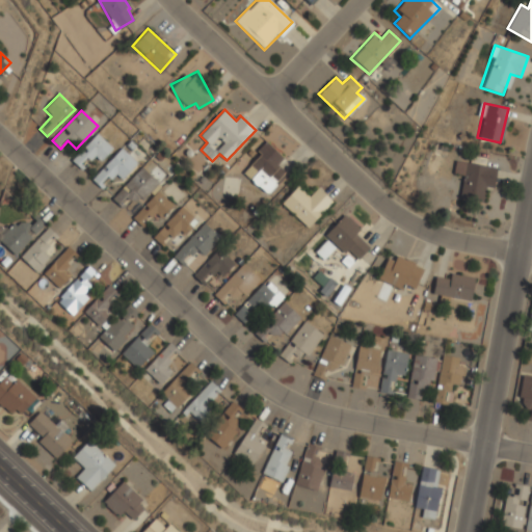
[(112,149),(98,133),(72,159),(78,165),(87,156),(96,165),(112,149)]
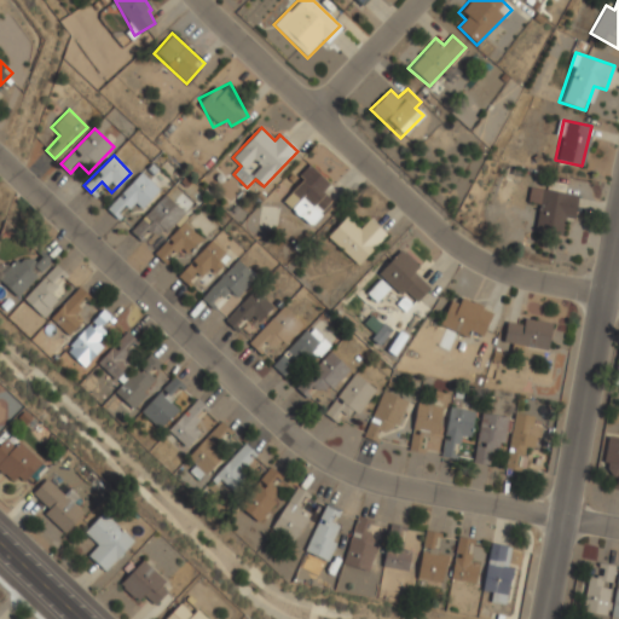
[(308,227),(333,202),(322,191),(330,184),(311,166),(278,198),(308,227)]
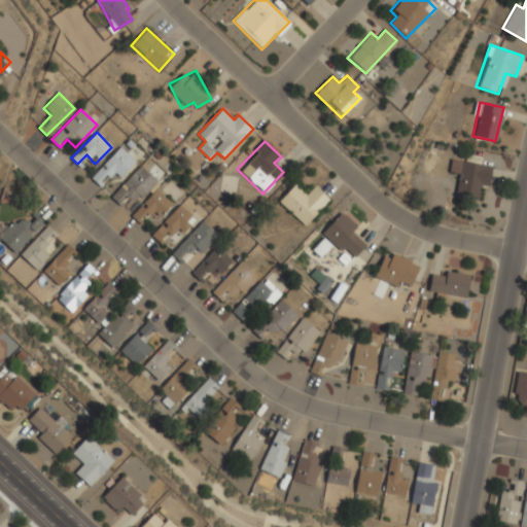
[(107,175),(113,182),(135,161),(120,146),(90,177),(97,184),(107,175)]
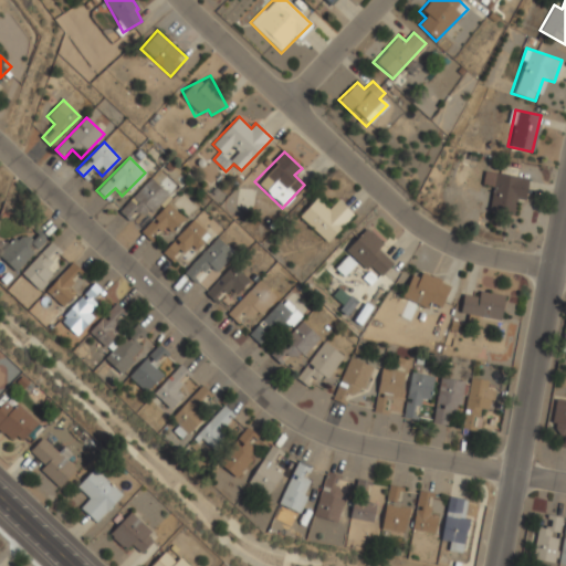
[(482,184),(493,186),(489,210),(513,215),(516,199),(524,200),(528,178),(484,170),(482,184)]
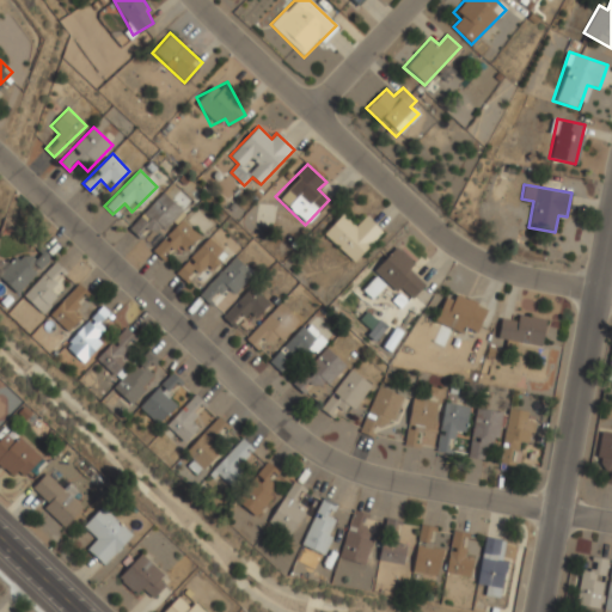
[(182,210),(163,193),(128,227),(139,239),(148,230),(155,237),(182,210)]
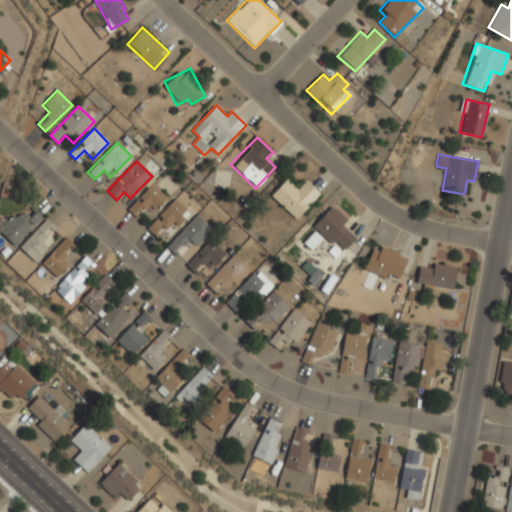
[(270,194),(295,219),(320,194),(303,178),(295,186),(287,178),(270,194)]
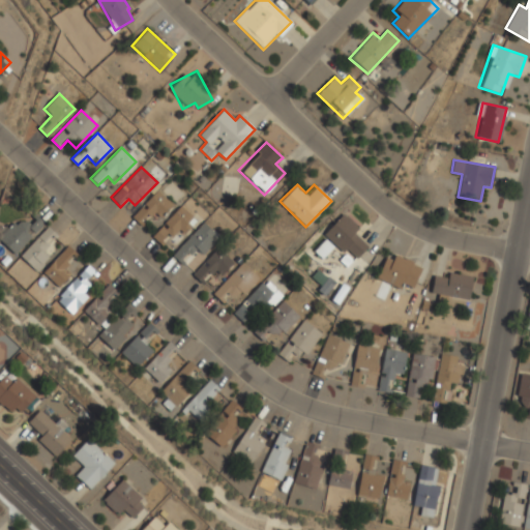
[(173,204),(158,189),(131,216),(140,225),(150,214),(156,221),(173,204)]
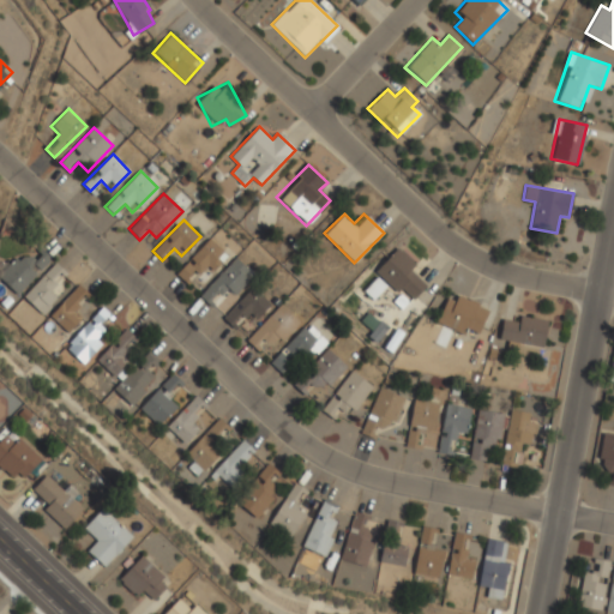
[(228,256),(210,238),(175,272),(193,290),(228,256)]
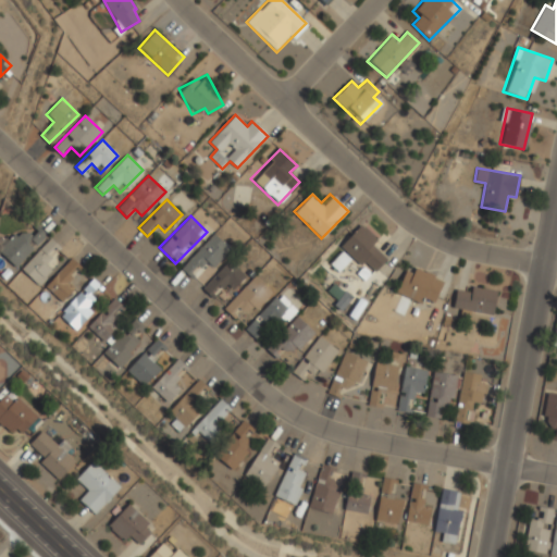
[(386,259),(371,245),(376,239),(361,223),(339,244),(370,275),(386,259)]
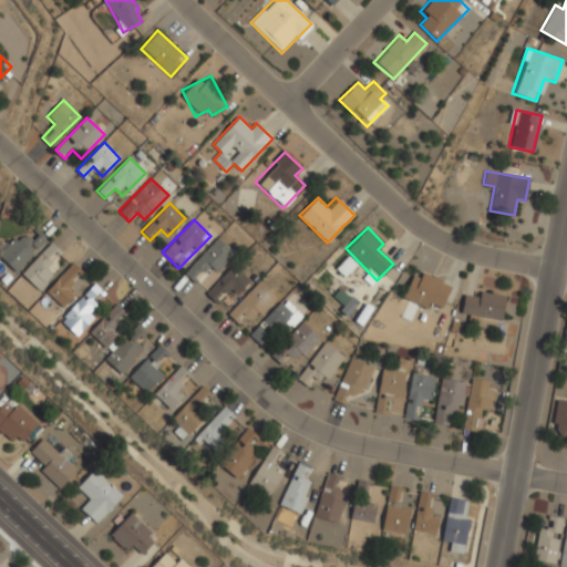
[(0,257),(17,272),(47,239),(39,232),(31,240),(21,232),(0,254),(0,257)]
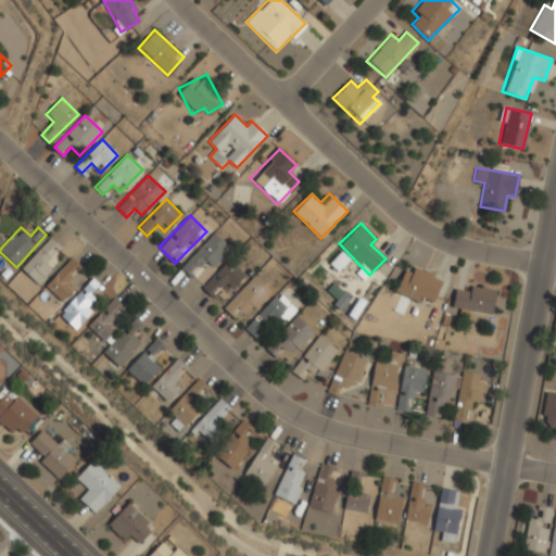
[(179,267),(188,276),(204,261),(211,267),(229,249),(213,234),(179,267)]
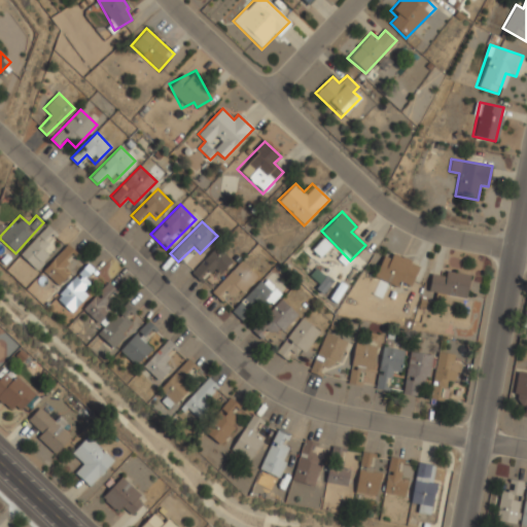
[(37,271),(49,256),(42,250),(57,235),(47,225),(20,255),(37,271)]
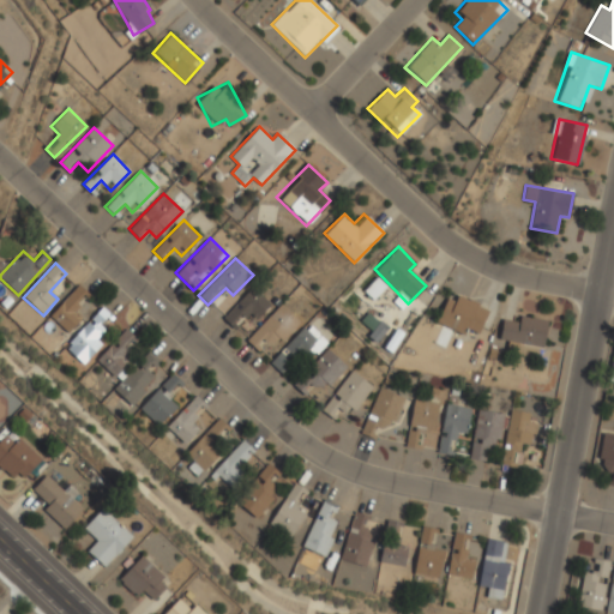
[(67,333),(80,320),(72,312),(89,295),(79,286),(49,315),(67,333)]
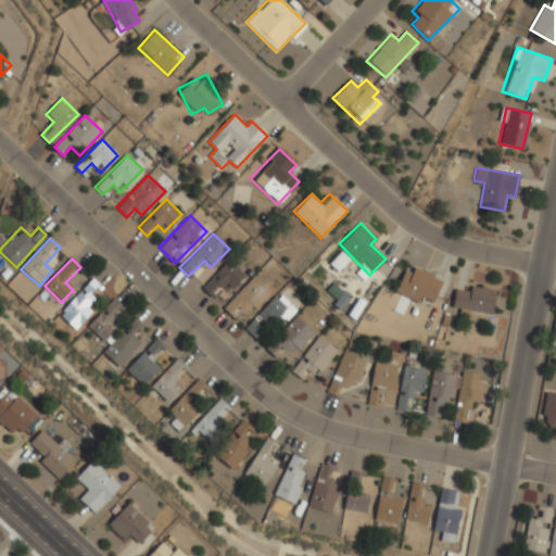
[(220,283),(228,291),(244,275),(229,260),(202,288),(210,295),(220,283)]
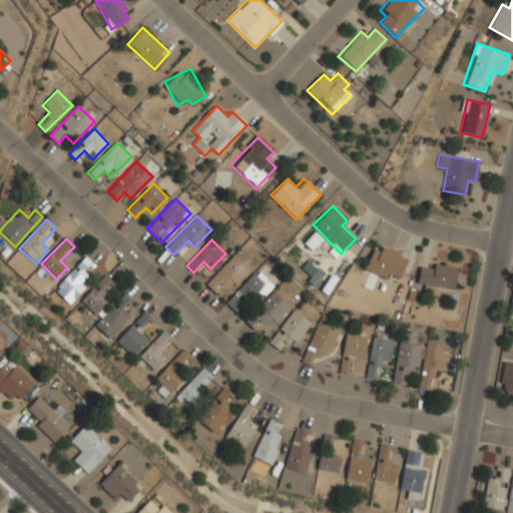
[(365,269),(397,283),(408,257),(376,242),(365,269)]
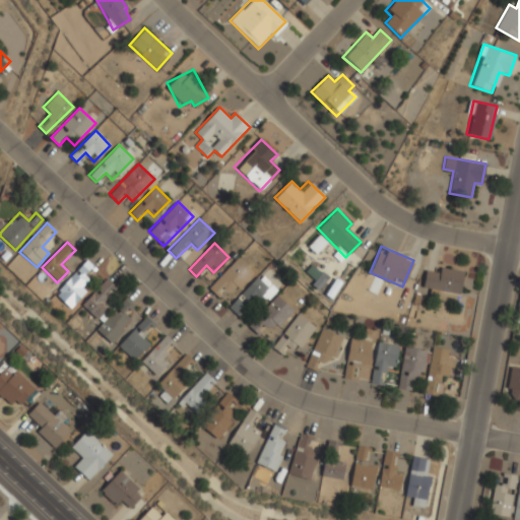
[(225,286),(234,295),(254,273),(238,257),(208,287),(216,296),(225,286)]
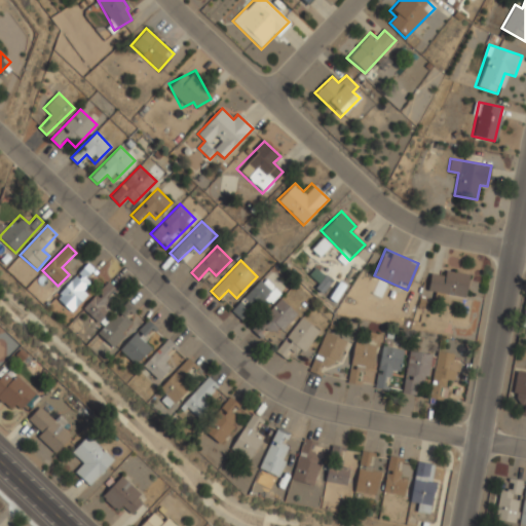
[(55,298),(71,312),(87,294),(83,290),(91,280),(89,277),(96,270),(87,263),(55,298)]
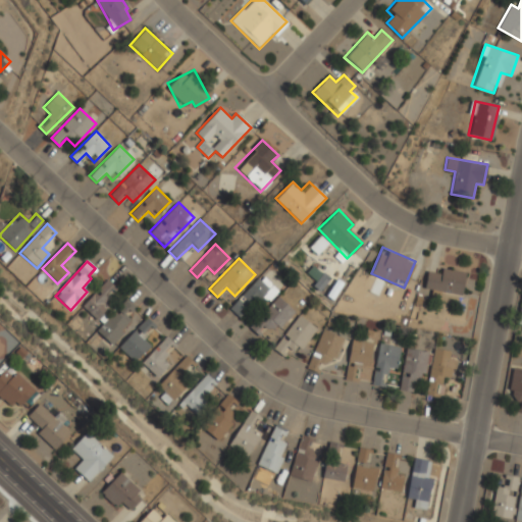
[(424,289),(461,295),(465,273),(428,266),(424,289)]
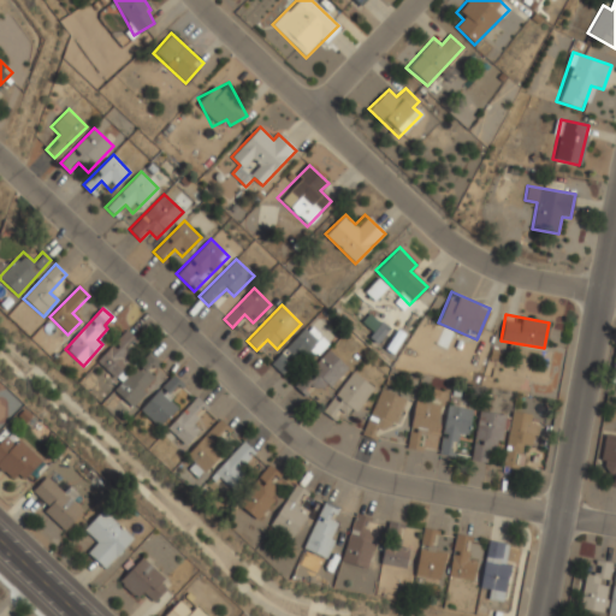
[(325,341),(309,324),(271,363),(286,379),(325,341)]
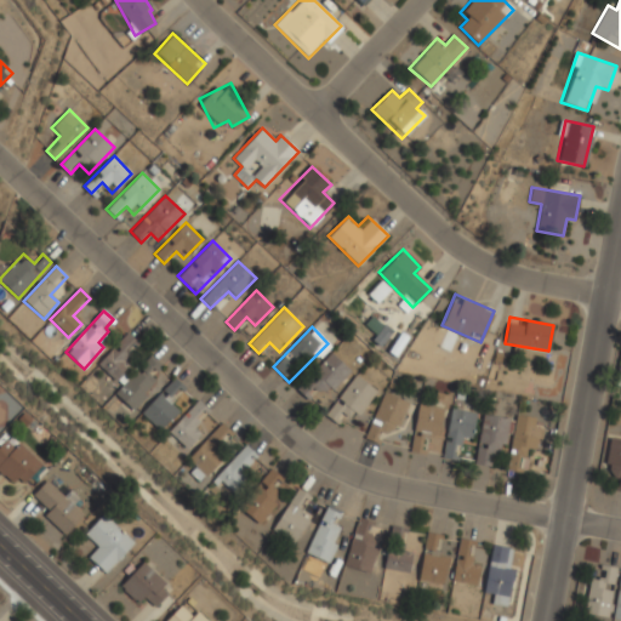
[(113,349),(112,348),(97,364),(115,381),(130,365),(125,362),(140,345),(127,334),(113,349)]
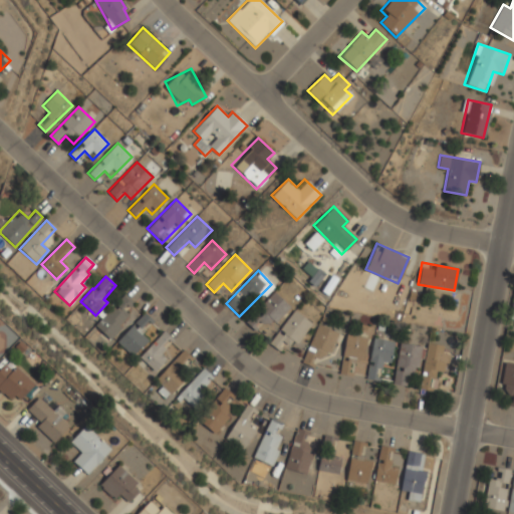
[(254,313),(270,327),(289,305),(273,292),(254,313)]
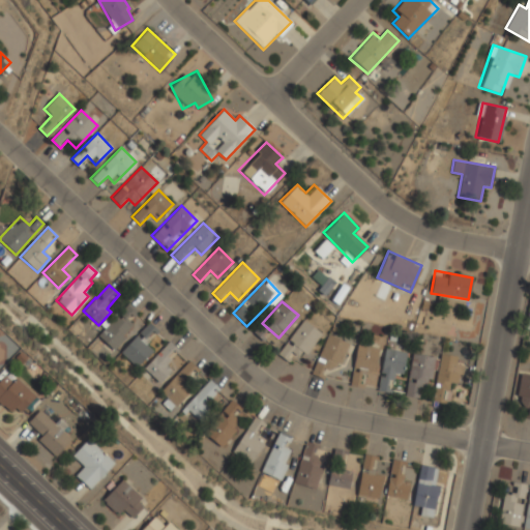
[(98,335),(112,349),(134,326),(127,320),(137,311),(128,303),(98,335)]
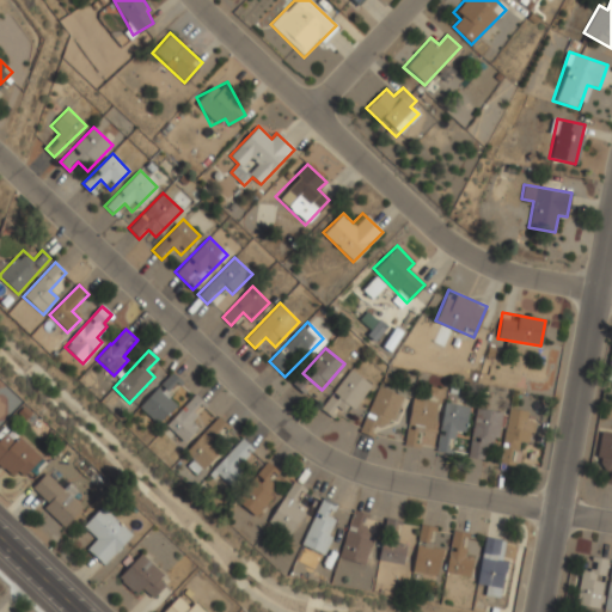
[(340,407),(348,414),(372,385),(352,368),(320,408),(331,416),(340,407)]
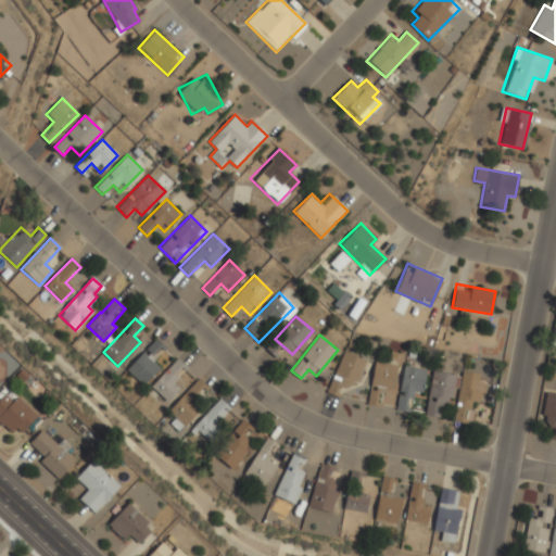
[(153,356),(162,345),(155,339),(146,350),(153,356)]
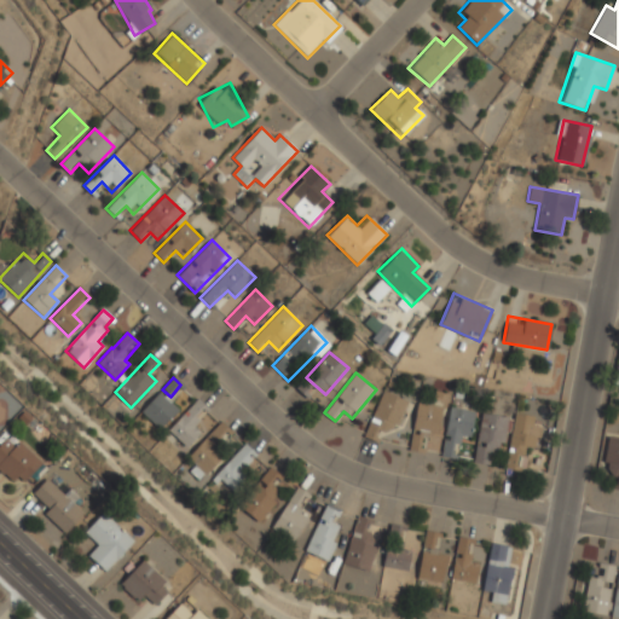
[(160,429),(178,410),(158,392),(140,411),(160,429)]
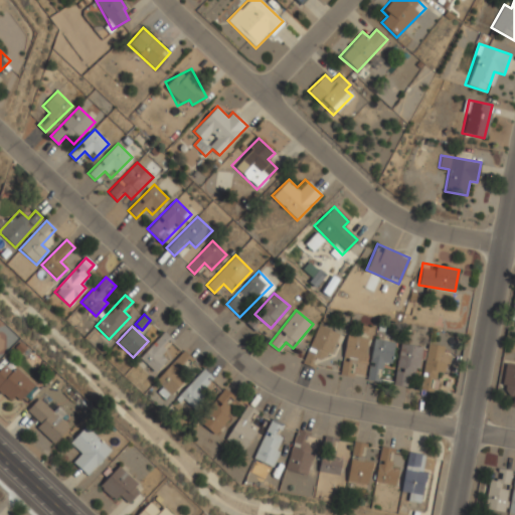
[(330,361),(336,330),(314,326),(309,357),(330,361)]
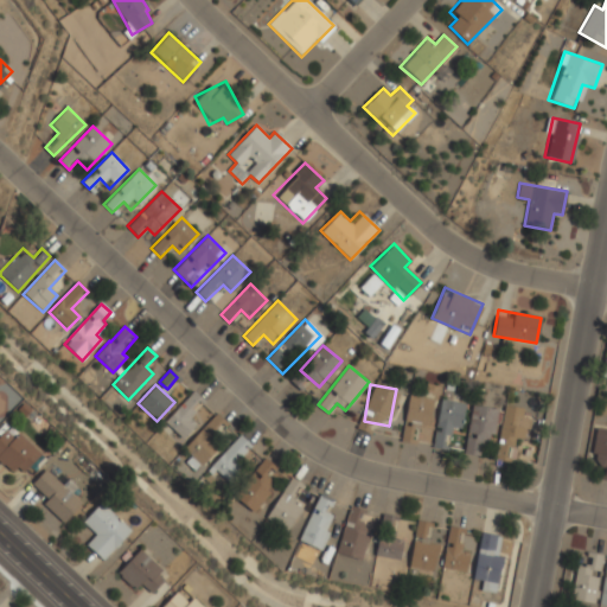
[(165,422),(183,439),(199,421),(187,411),(200,398),(192,391),(165,422)]
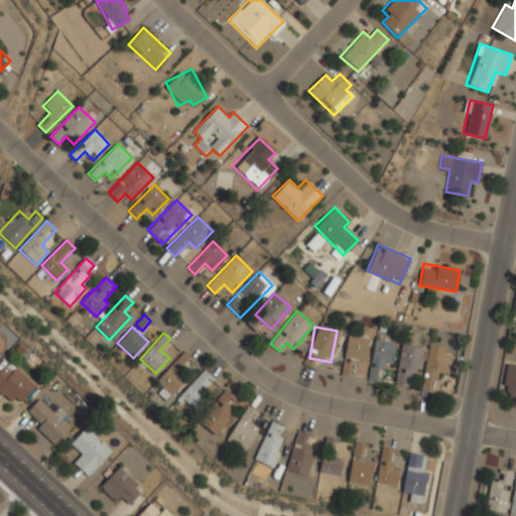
[(350,376),(352,362),(364,364),(369,338),(348,335),(341,375),(350,376)]
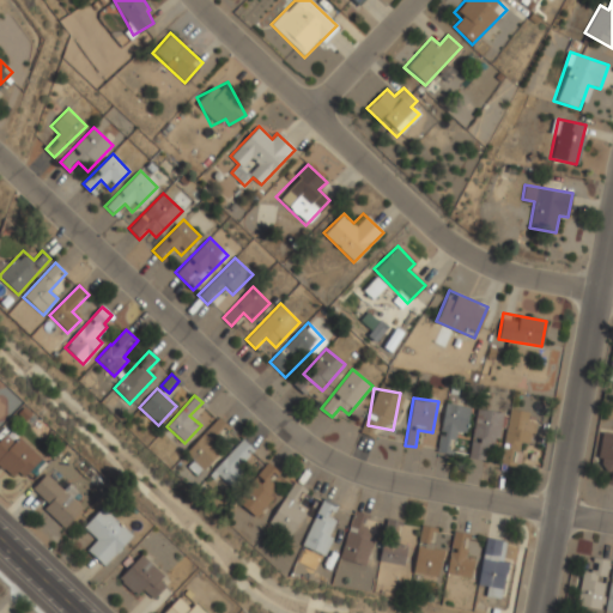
[(469,407),(445,402),(437,453),(448,455),(451,431),(465,434),(469,407)]
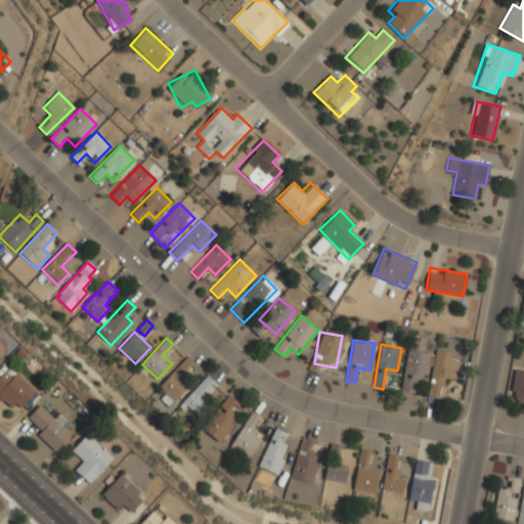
[(400,391),(410,393),(412,383),(424,385),(430,353),(407,349),(400,391)]
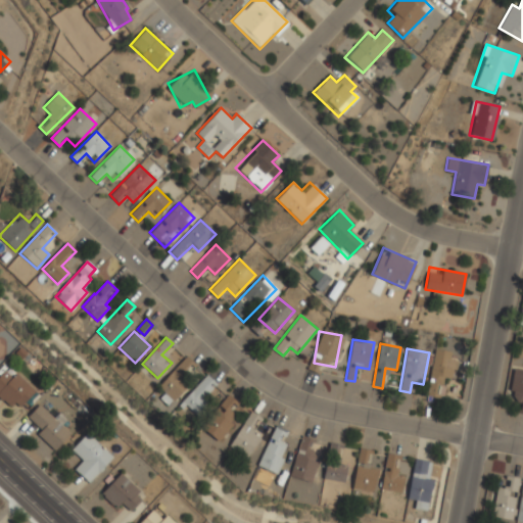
[(428,397),(436,398),(438,380),(452,382),(455,351),(433,349),(428,397)]
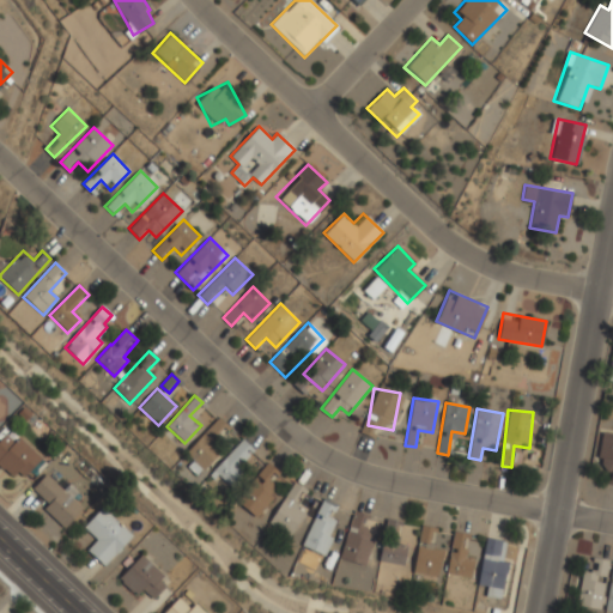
[(193,461),(187,467),(196,477),(220,451),(210,441),(224,424),(218,418),(184,454),(193,461)]
